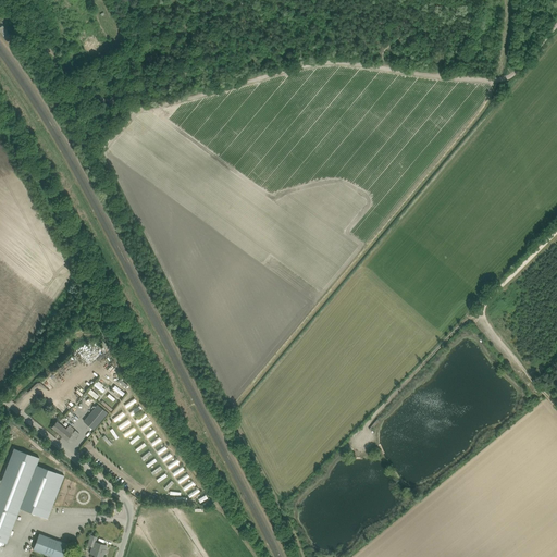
[(10,35),(3,25),(0,26),(0,28),(5,37),(10,35)]
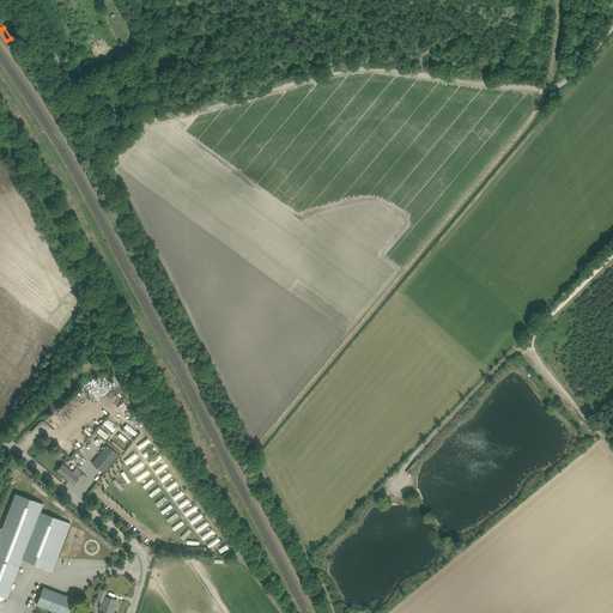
[(127,404),(121,411),(126,416),(133,410),(127,404)]
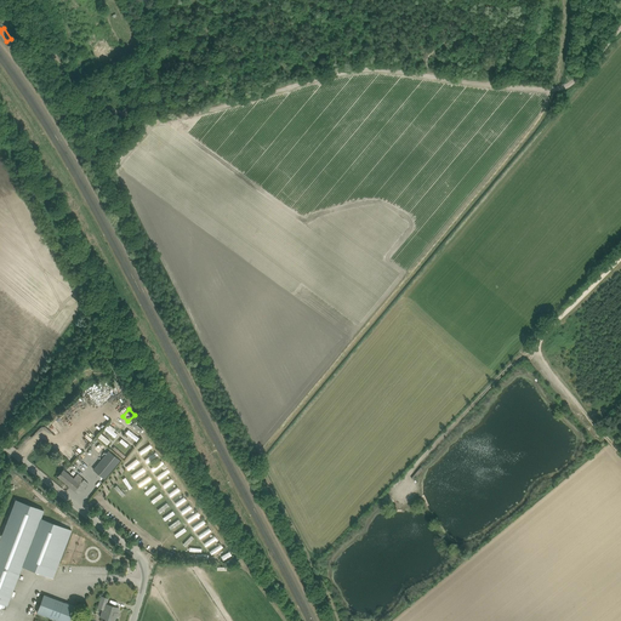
[(120,428),(124,425),(114,419),(112,422),(120,428)]
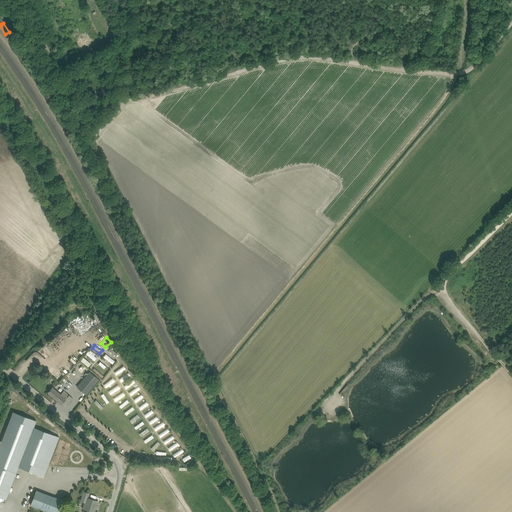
[(116,357),(118,354),(111,348),(109,350),(116,357)]
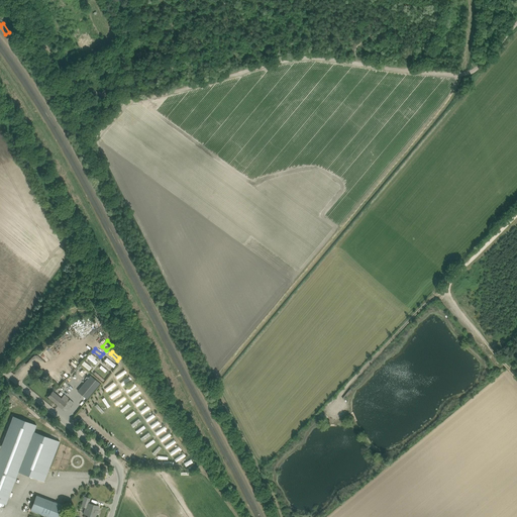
[(98,362),(95,358),(96,356),(91,352),(87,357),(96,365),(98,362)]
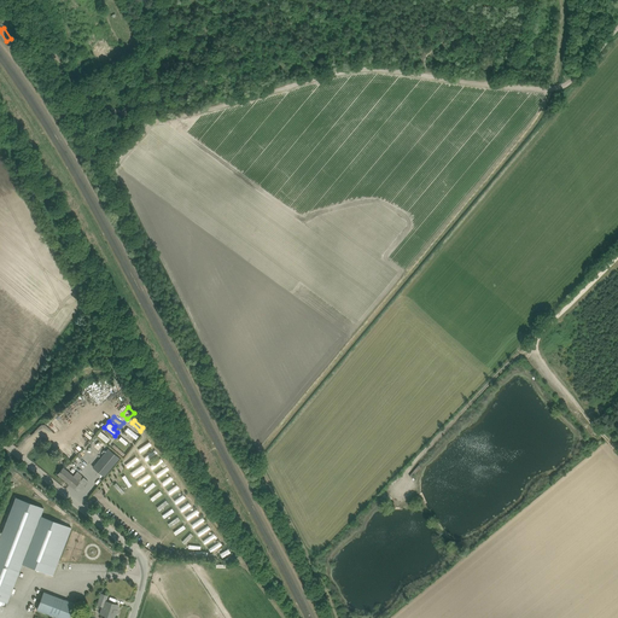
[(126,431),(135,439),(139,436),(128,427),(126,431)]
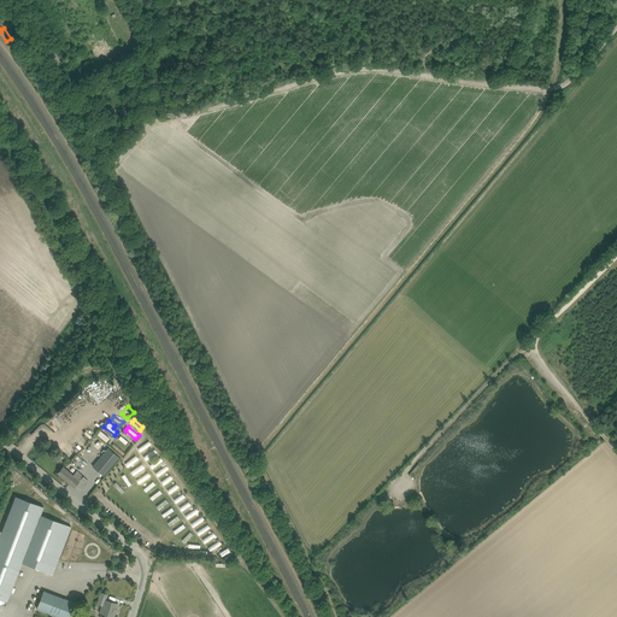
[(107,441),(110,438),(101,430),(98,434),(107,441)]
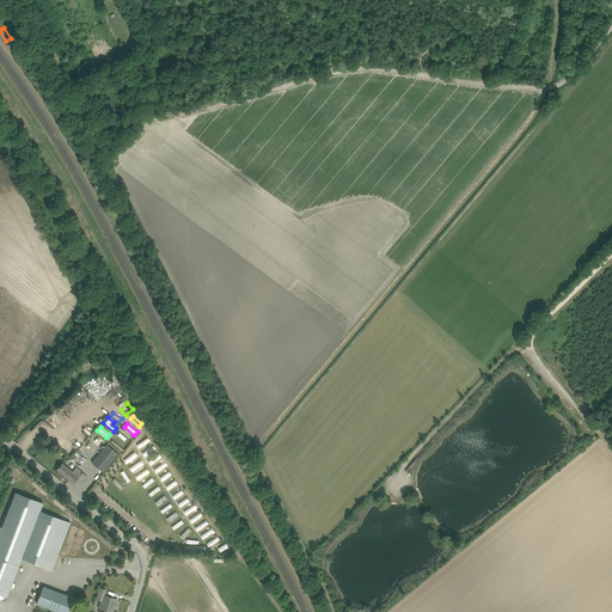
[(148,438),(136,445),(139,447),(151,441),(148,438)]
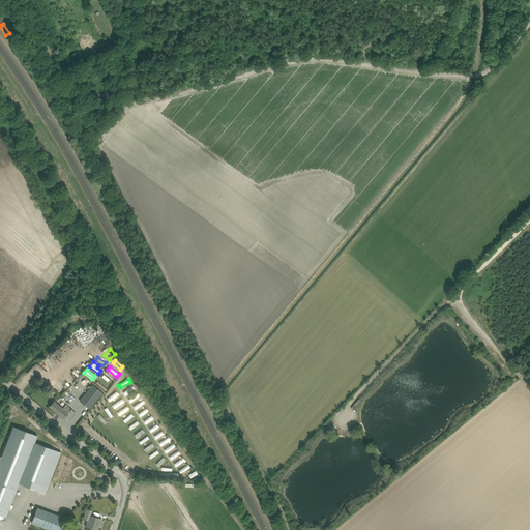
[(89,409),(102,392),(93,384),(80,401),(89,409)]
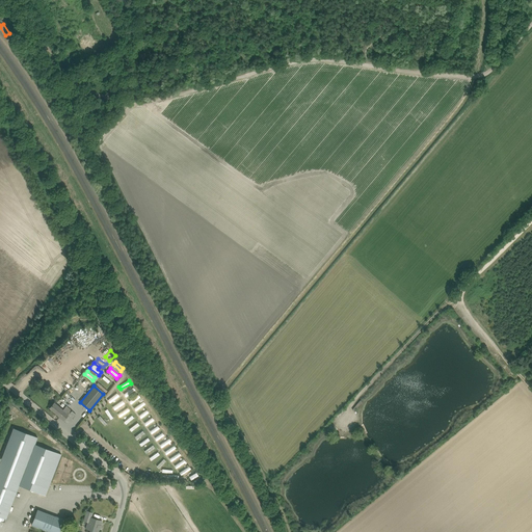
[(107,399),(110,402),(120,396),(117,393),(107,399)]
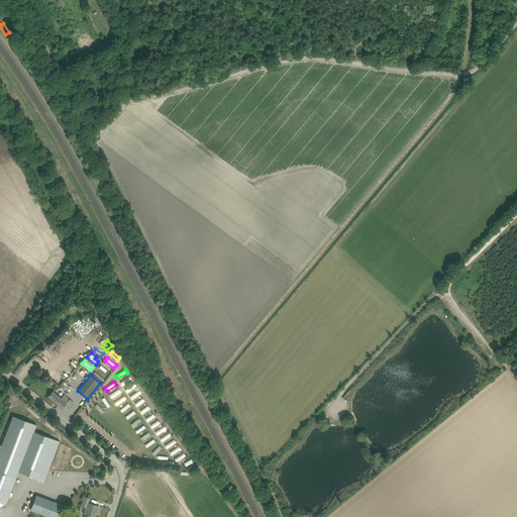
[(134,383),(125,389),(127,392),(136,386),(134,383)]
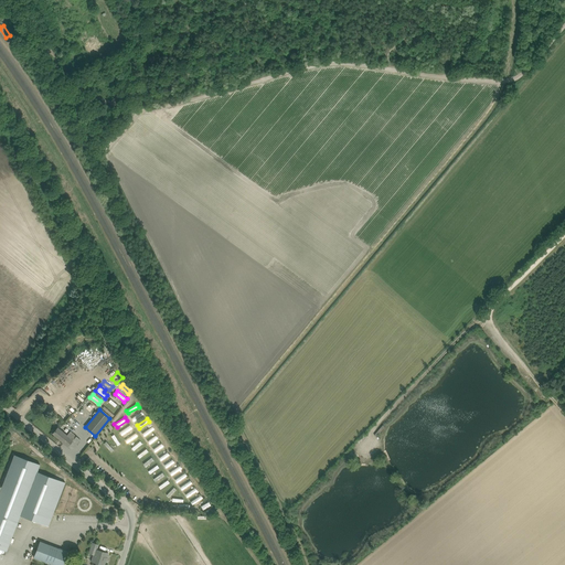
[(130,425),(120,432),(123,436),(132,428),(130,425)]
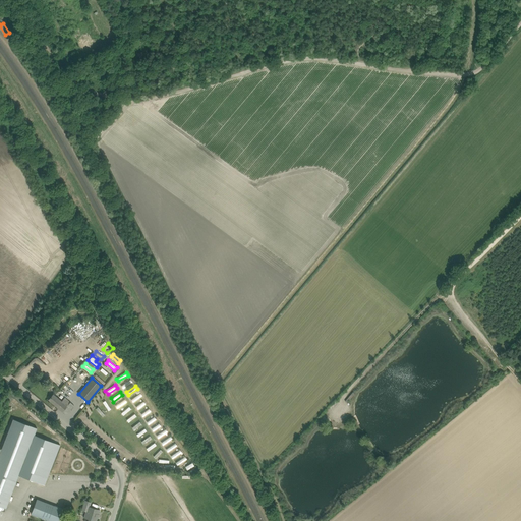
[(347,403),(347,402),(355,393),(353,392),(346,401),(345,401),(347,403)]
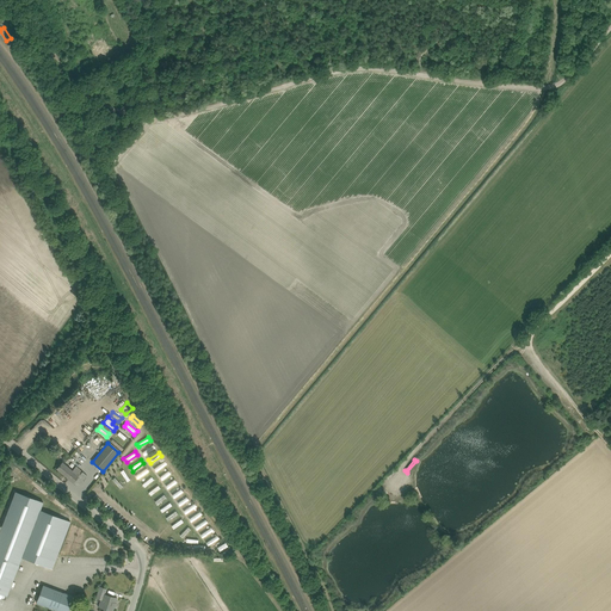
[(165,461),(154,469),(156,471),(167,464),(165,461)]
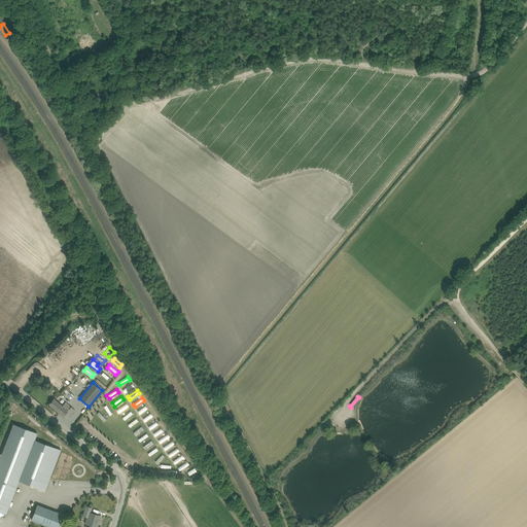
[(49,405),(59,413),(63,416),(67,420),(75,410),(66,401),(63,406),(55,398),(49,405)]
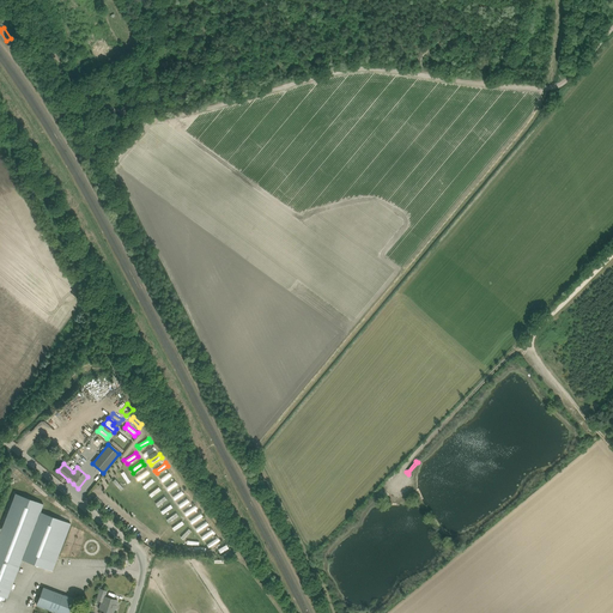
[(138,480),(150,473),(149,471),(135,477),(138,480)]
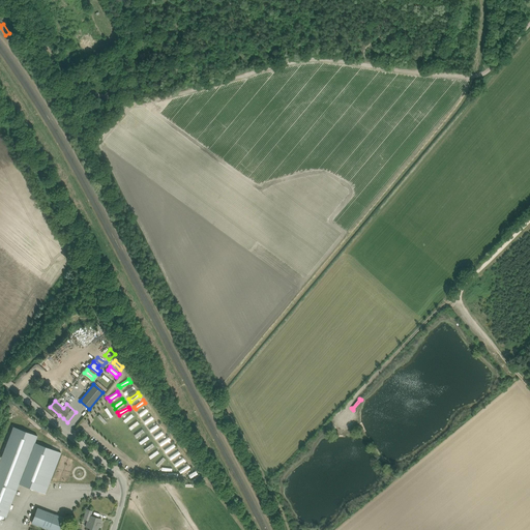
[(0,513),(6,517),(20,483),(46,494),(61,452),(35,442),(37,436),(13,427),(0,461),(0,513)]
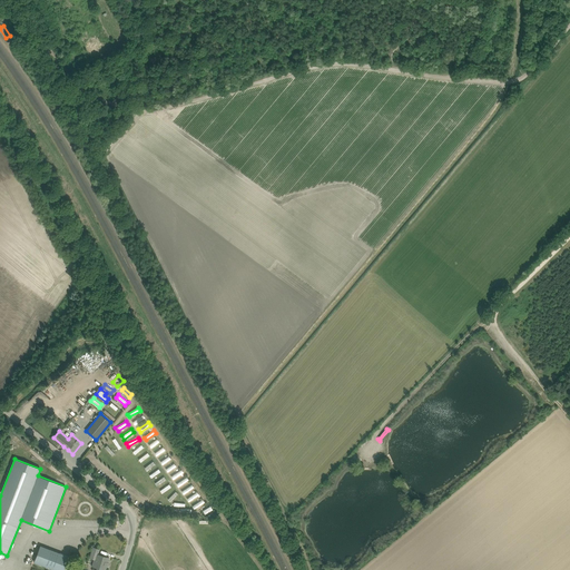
[(184,493),(195,487),(193,484),(183,491),(184,493)]
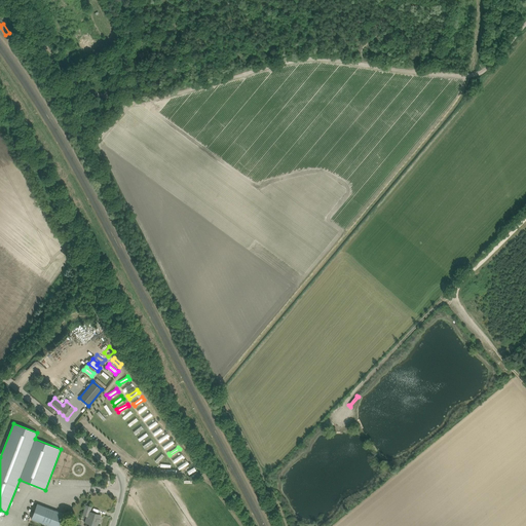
[(175,462),(184,456),(183,454),(173,460),(175,462)]
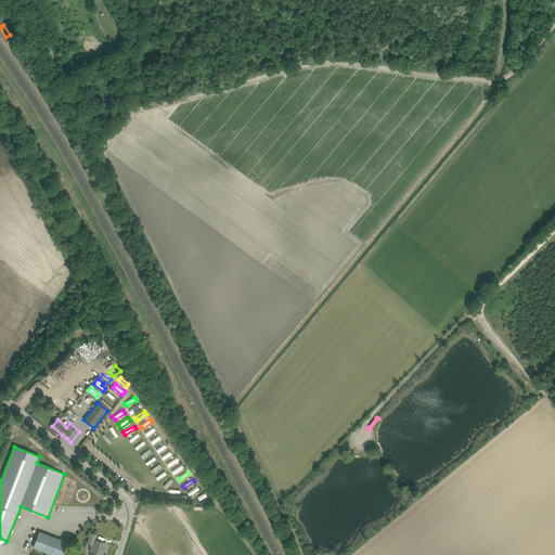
[(198,486),(188,492),(190,497),(201,490),(198,486)]
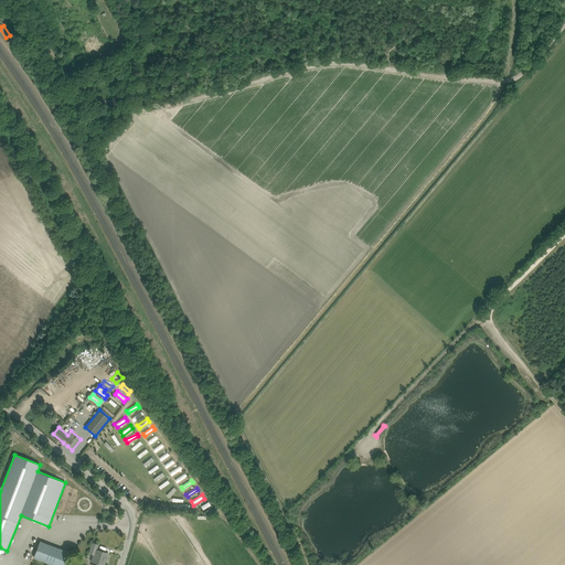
[(54,564),(63,564),(68,552),(40,541),(34,557),(54,564)]
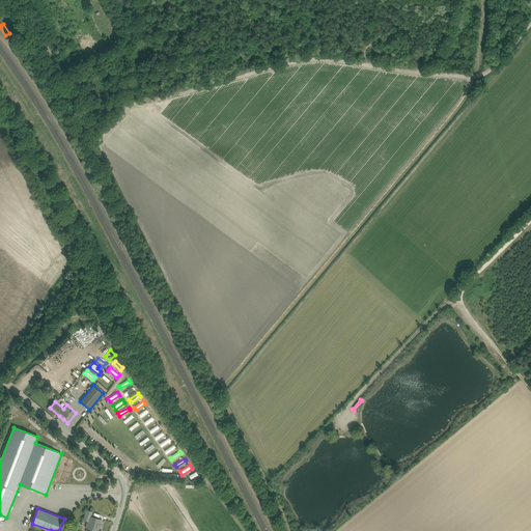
[(98,530),(102,520),(91,516),(92,511),(87,509),(84,520),(87,521),(85,528),(90,529),(89,530),(98,530)]
